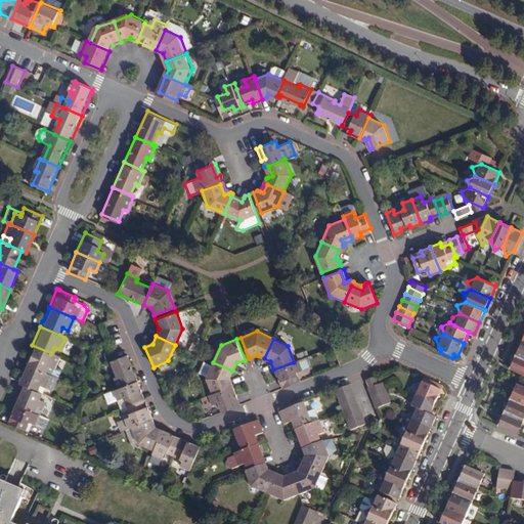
[(51,353),(32,345),(24,363),(43,372),(46,365),(51,367),(56,355),(51,353)]
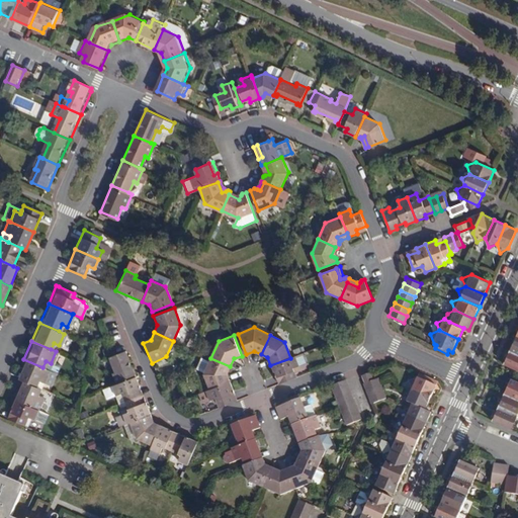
[(517,352),(510,349),(507,354),(505,359),(504,363),(517,369),(517,352)]
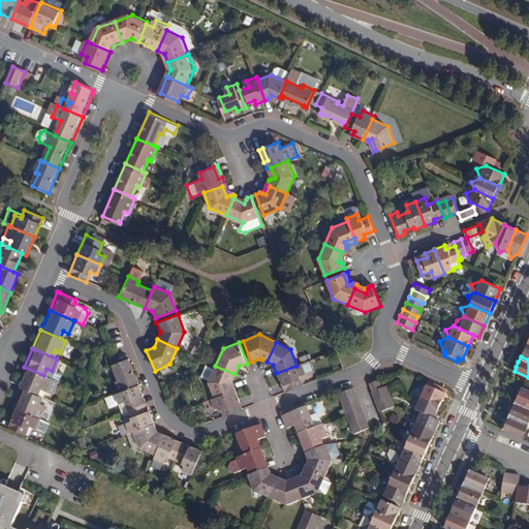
[(117,393),(137,384),(127,358),(109,365),(116,380),(112,382),(117,393)]
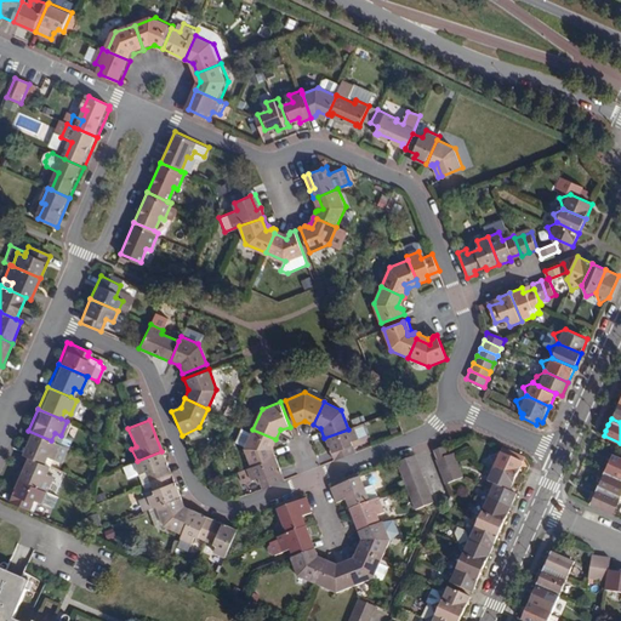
[(362,425),(348,429),(324,438),(334,461),(353,453),(352,448),(364,443),(366,437),(362,425)]
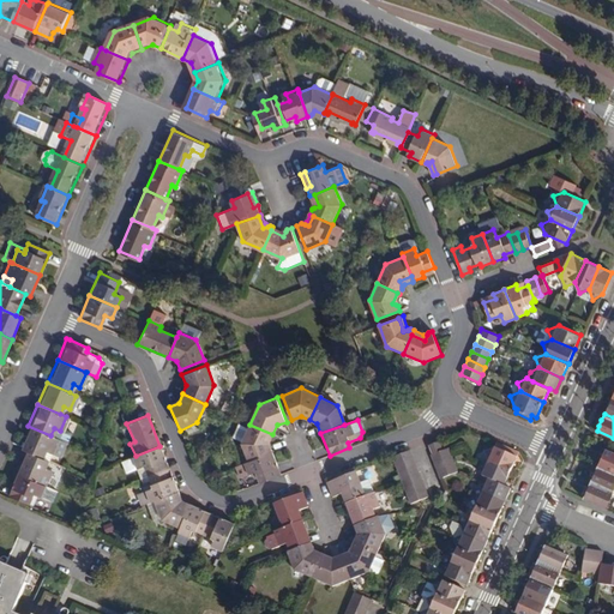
[(244,440),(248,428),(240,425),(235,437),(244,440)]
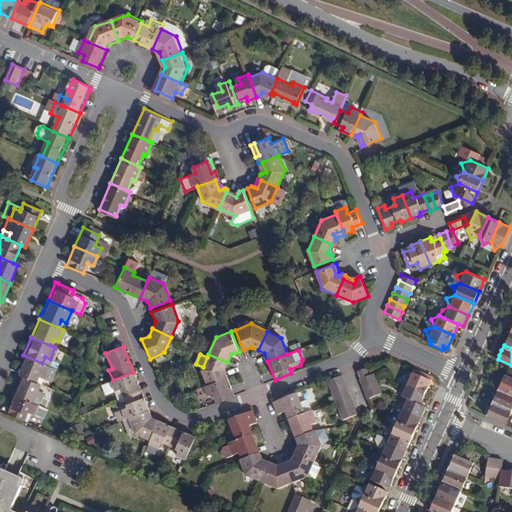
[(225,368),(227,362),(208,354),(207,357),(203,367),(202,369),(208,384),(228,377),(225,368)]
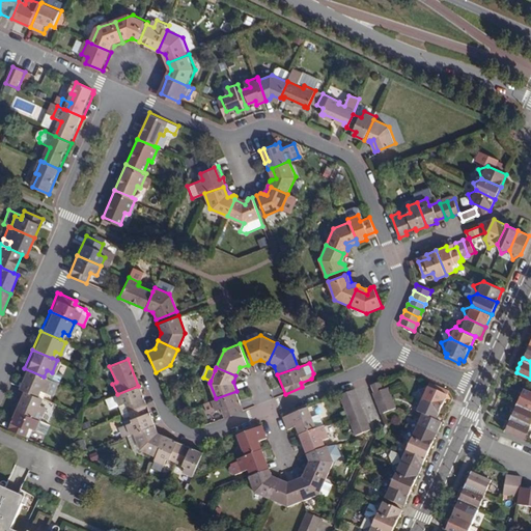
[(15,388),(20,390),(34,396),(37,390),(43,392),(49,380),(44,376),(24,368),(15,388)]
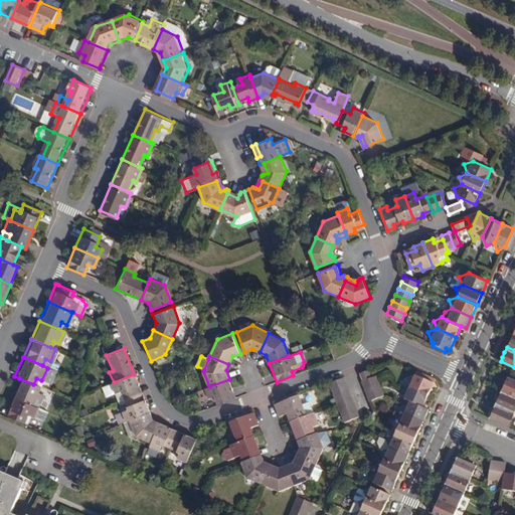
[(53,371),(47,368),(42,380),(48,382),(53,371)]
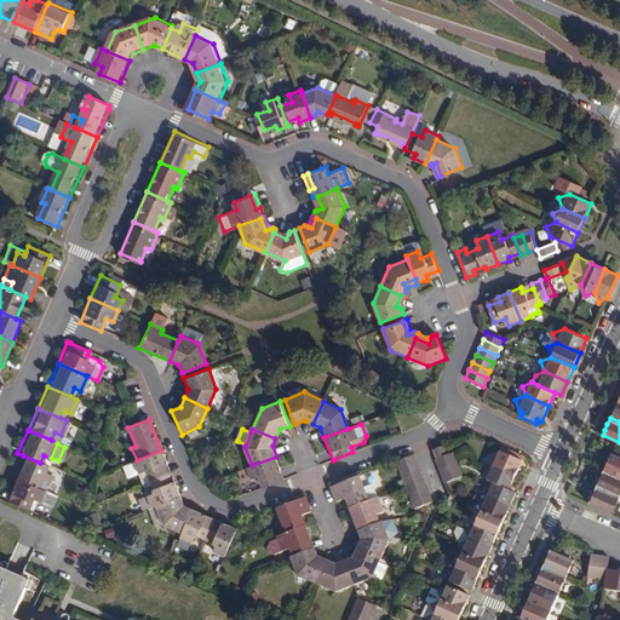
[(436,459),(446,455),(442,446),(432,449),(436,459)]
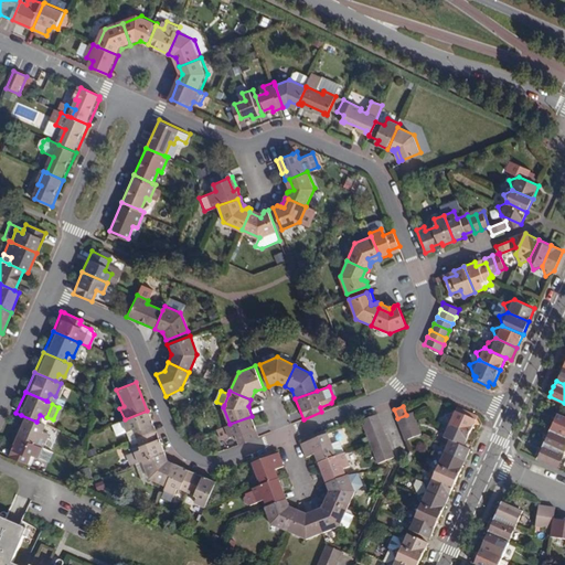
[(450,424),(469,433),(475,419),(472,418),(473,416),(456,407),(455,411),(445,414),(450,424)]
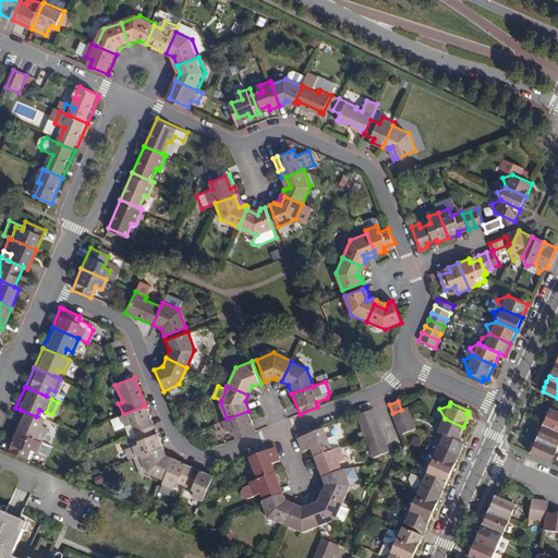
[(153,426),(145,405),(123,414),(109,420),(113,431),(123,426),(130,424),(134,434),(153,426)]
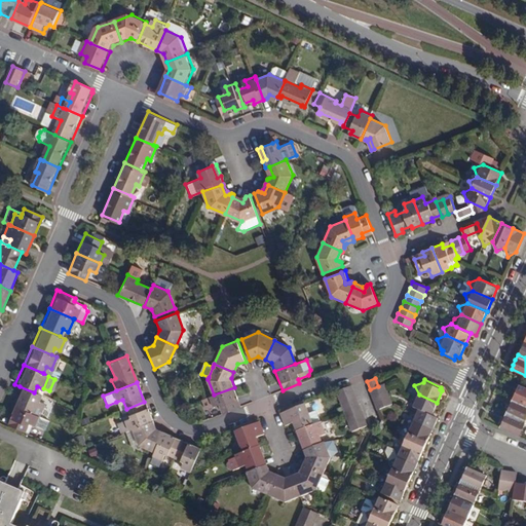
[(385,384),(378,386),(370,389),(370,390),(372,397),(387,390),(385,384)]
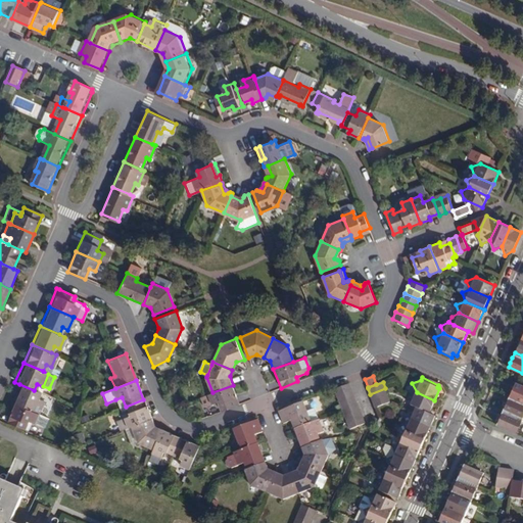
[(512,391),(510,396),(522,401),(522,384),(516,382),(514,386),(512,391)]
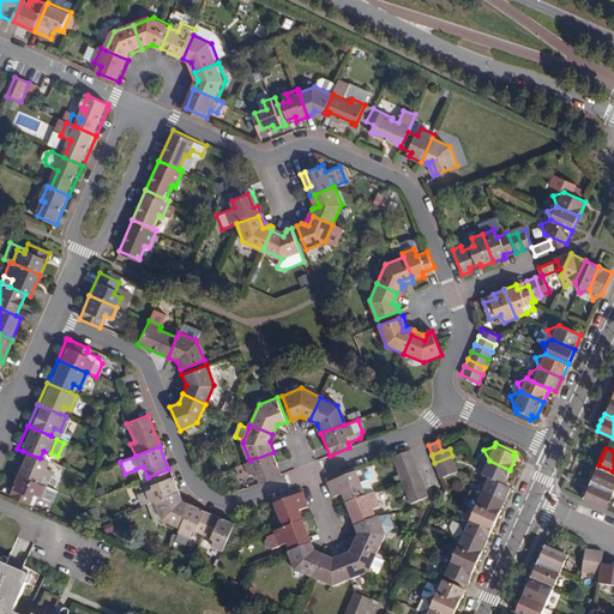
[(40,458),(23,451),(13,473),(41,485),(43,486),(49,471),(41,467),(43,459),(40,458)]
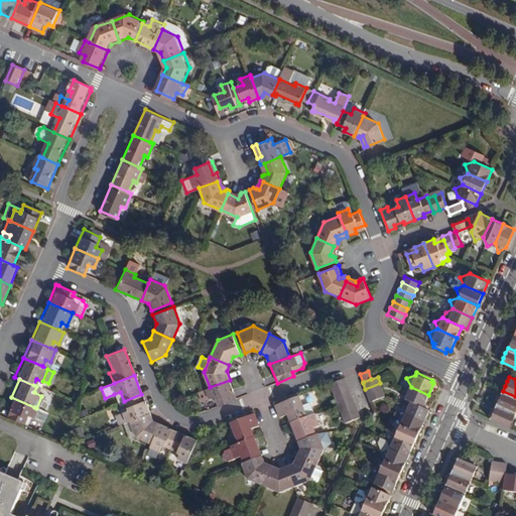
[(345,379),(330,385),(332,391),(347,385),(345,379)]
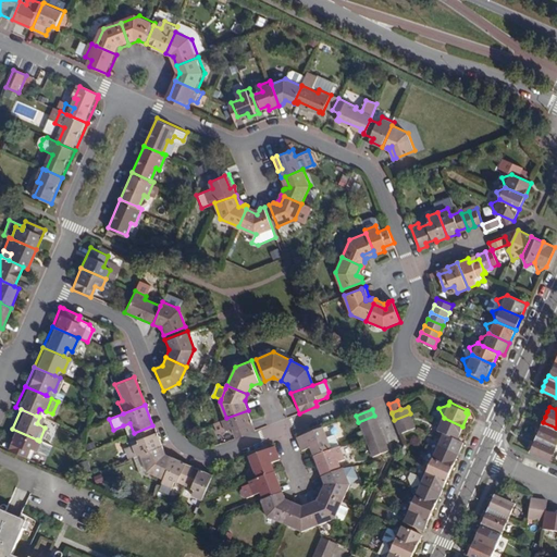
[(248,410),(226,418),(213,423),(218,433),(232,429),(235,437),(256,430),(248,410)]
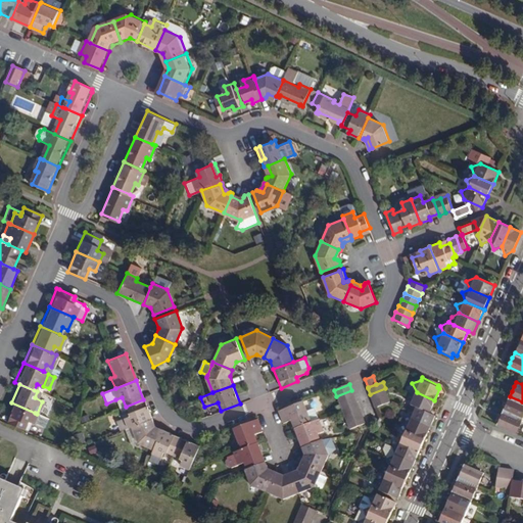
[(370,394),(373,401),(388,395),(385,388),(370,394)]
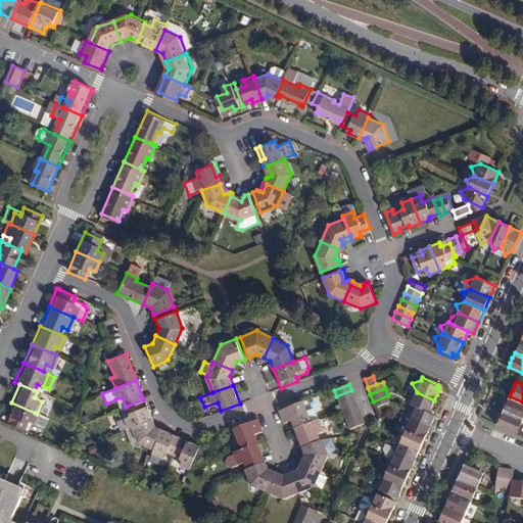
[(339,403),(354,397),(351,390),(336,396),(339,403)]
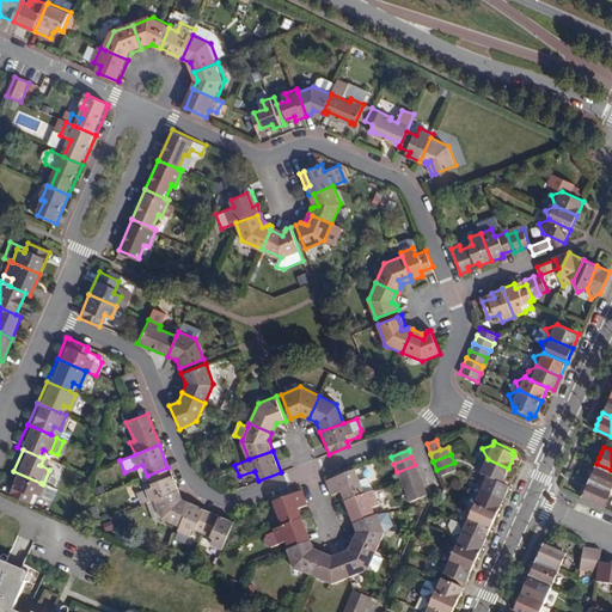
[(481,473),(502,482),(508,469),(488,459),(477,464),(481,473)]
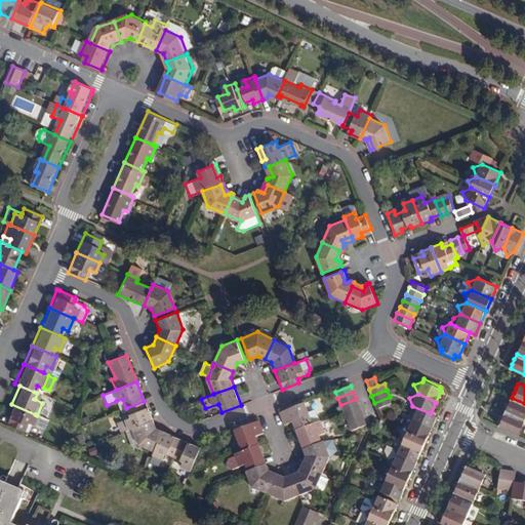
[(390,397),(374,403),(377,410),(393,404),(390,397)]
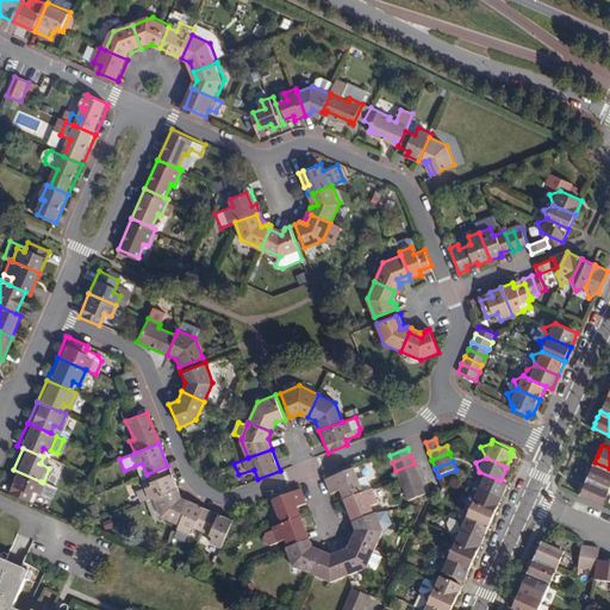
[(609,468),(595,462),(593,462),(590,471),(586,478),(607,487),(609,489),(609,486),(609,468)]
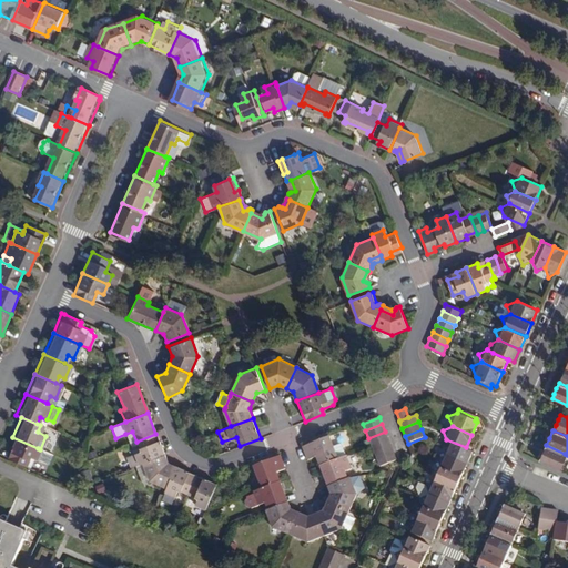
[(132,432),(125,434),(130,444),(137,442),(132,432)]
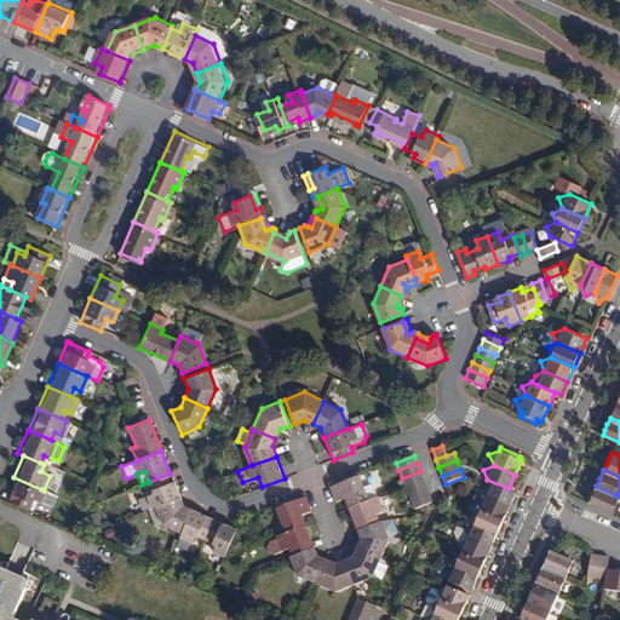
[(402,478),(405,487),(424,480),(420,471),(402,478)]
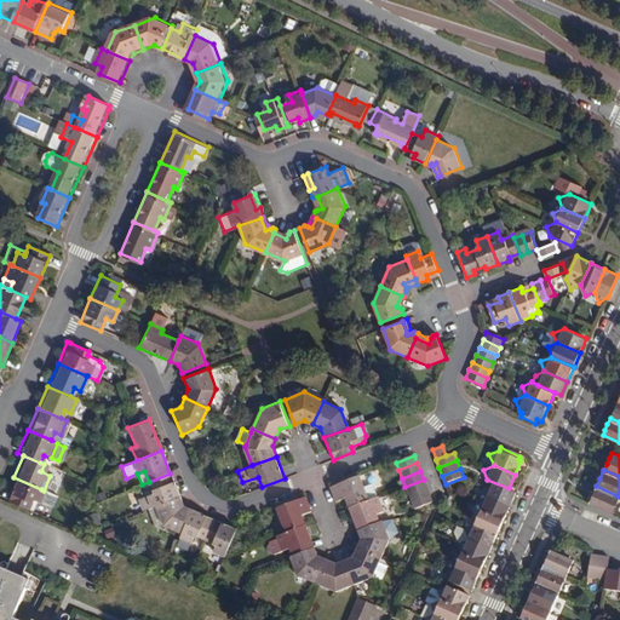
[(179,495),(170,474),(149,482),(153,492),(145,495),(150,506),(154,505),(179,495)]
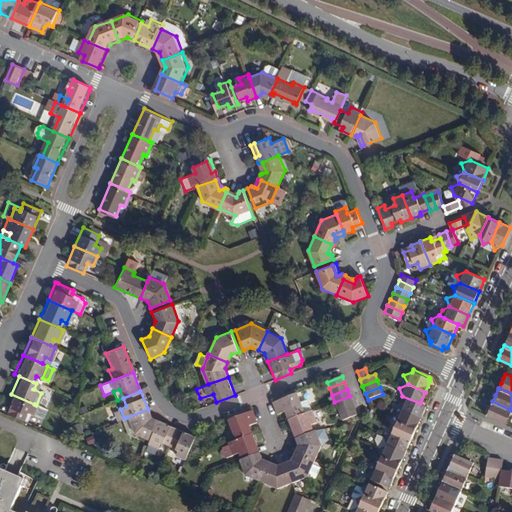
[(288,420),(304,413),(299,402),(296,393),(273,402),(277,415),(282,413),(286,414),(288,420)]
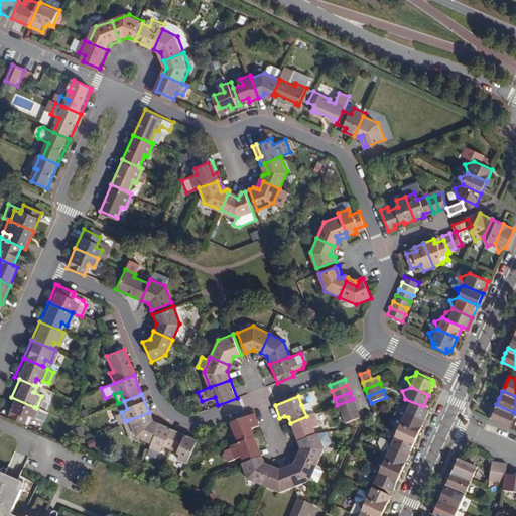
[(30,416),(34,407),(11,397),(4,414),(20,422),(24,413),(30,416)]
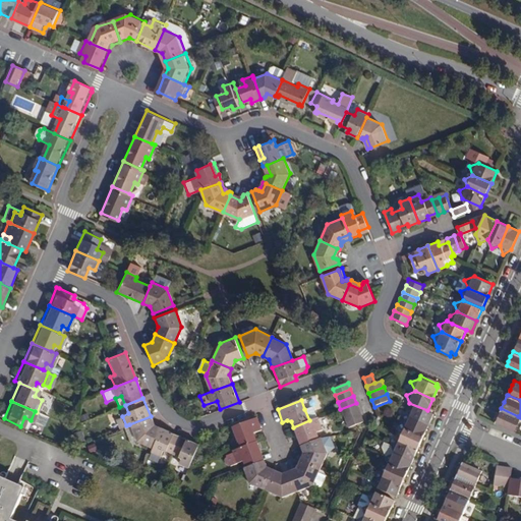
[(356,403),(340,409),(343,415),(358,409),(356,403)]
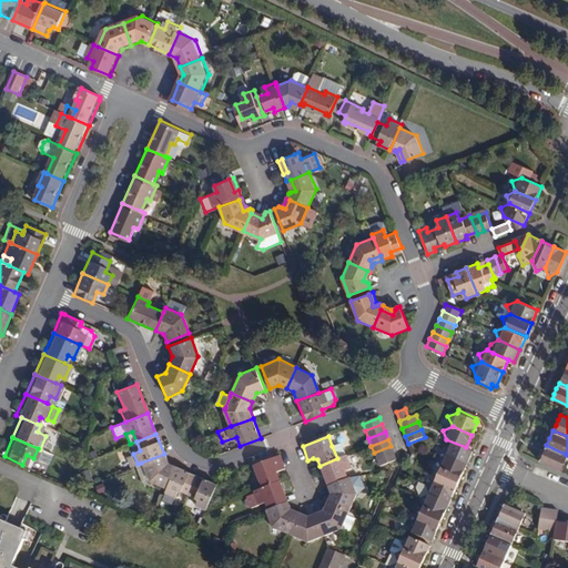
[(443,446),(447,455),(467,464),(473,450),(466,447),(446,439),(443,446)]
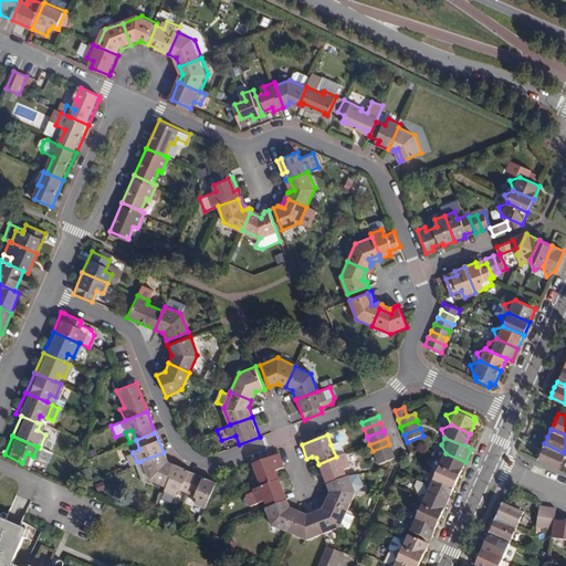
[(331,444),(336,457),(345,453),(339,441),(331,444)]
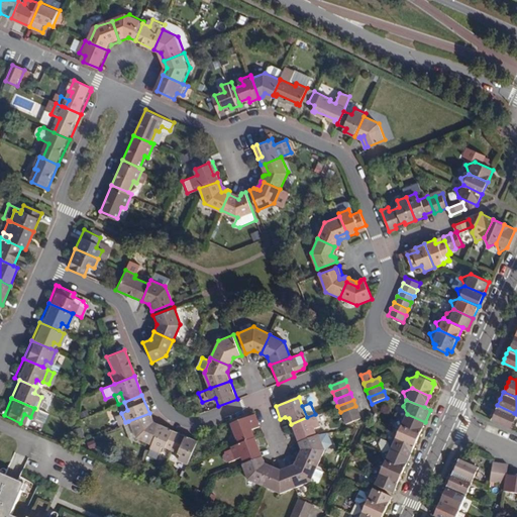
[(514,413),(497,405),(495,410),(493,415),(491,419),(510,428),(513,421),(511,418),(514,413)]
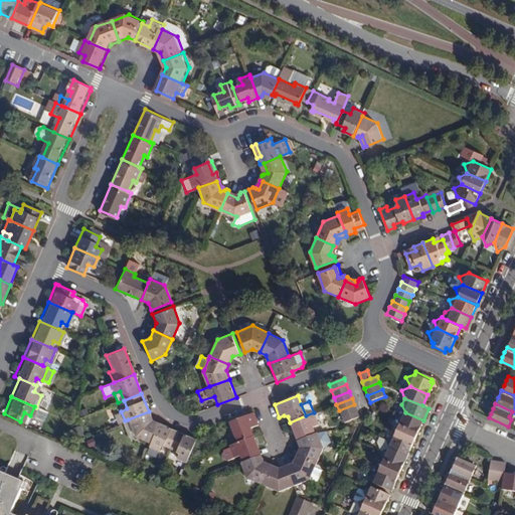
[(339,410),(341,417),(357,411),(354,404),(339,410)]
